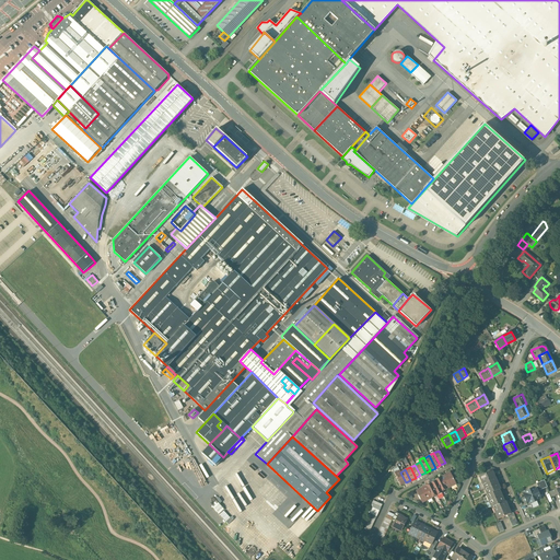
[(400,473),(399,470),(395,473),(400,486),(406,482),(400,473)]
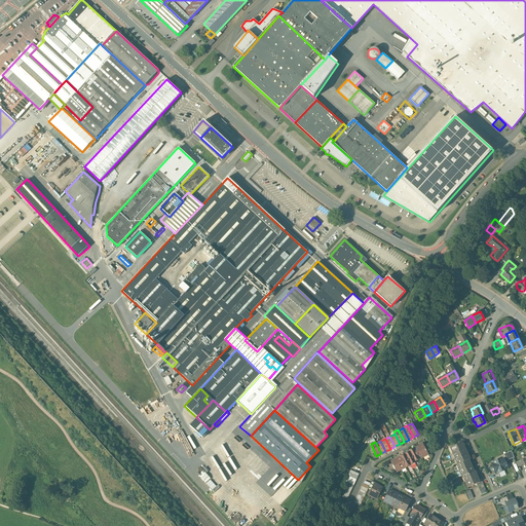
[(464,448),(462,443),(452,447),(454,453),(464,448)]
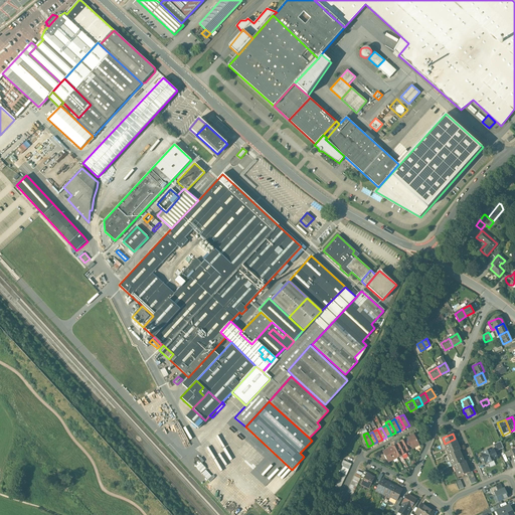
[(419,446),(413,435),(409,437),(414,448),(419,446)]
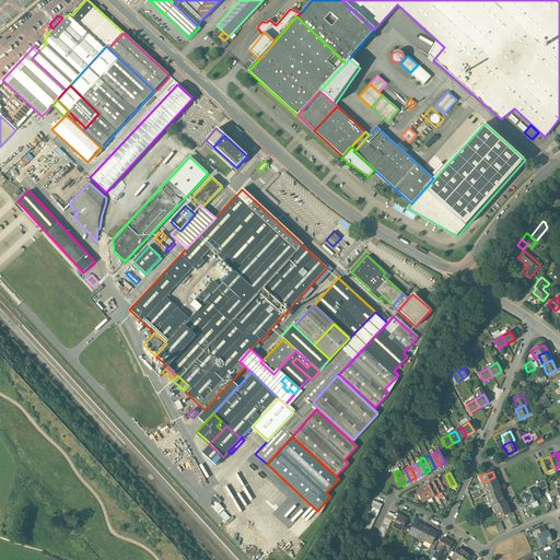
[(451,487),(445,475),(440,477),(446,490),(451,487)]
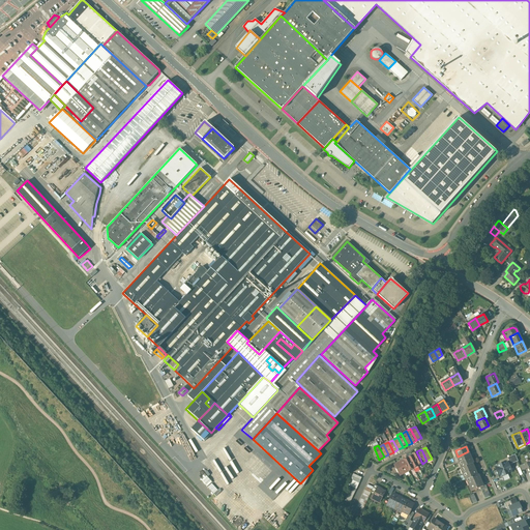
[(422,464),(416,451),(412,454),(417,466),(422,464)]
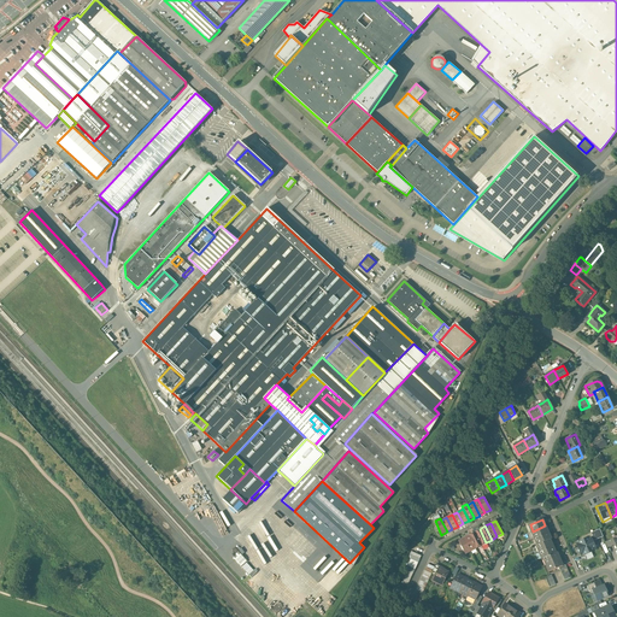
[(545,526),(533,532),(536,538),(548,533),(545,526)]
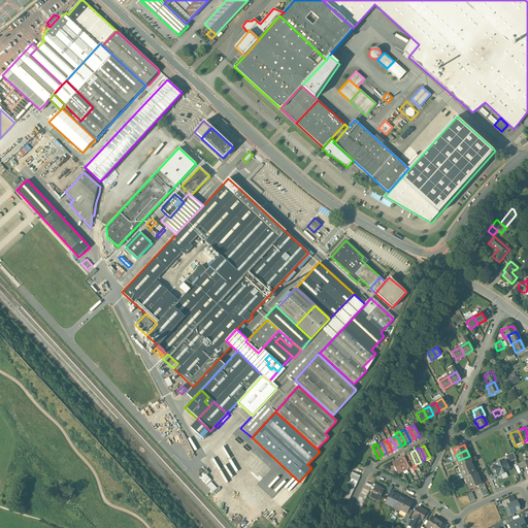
[(416,464),(410,453),(410,454),(406,456),(411,467),(417,465),(416,464)]
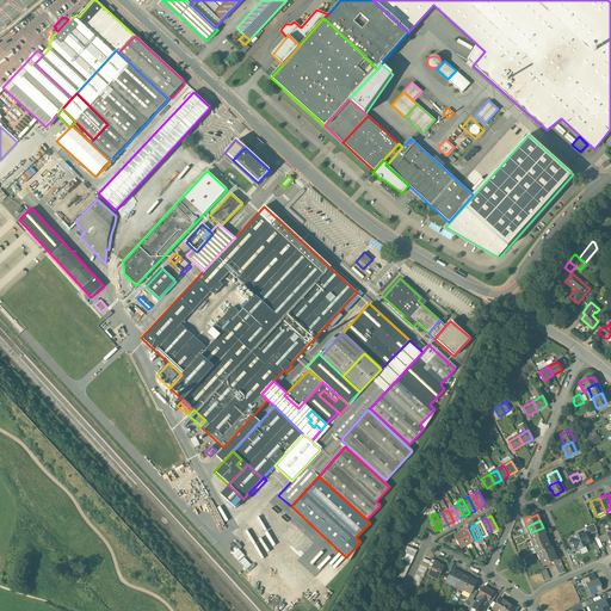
[(593,525),(585,529),(586,532),(587,537),(597,534),(593,525)]
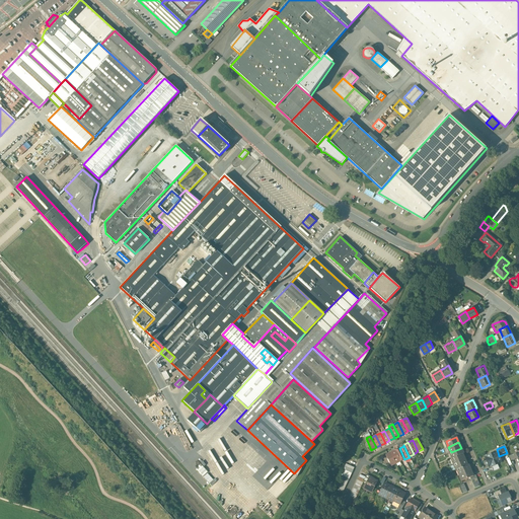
[(404,459),(399,448),(394,450),(400,461),(404,459)]
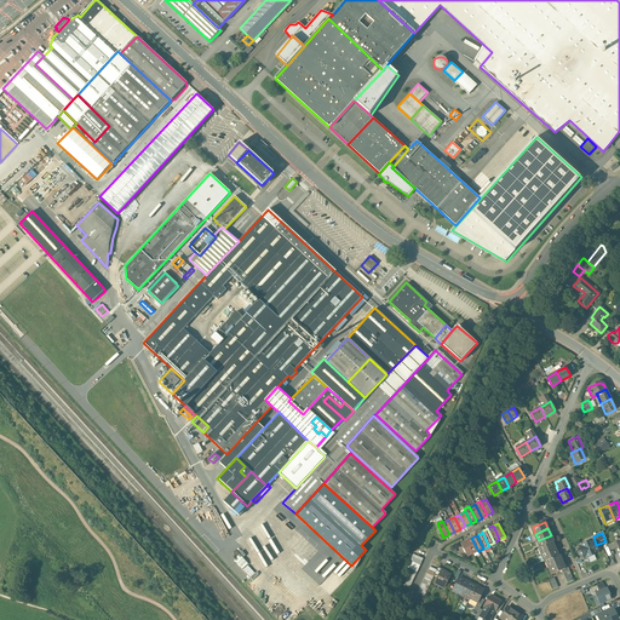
[(551,535),(539,540),(541,547),(552,543),(554,541),(551,535)]
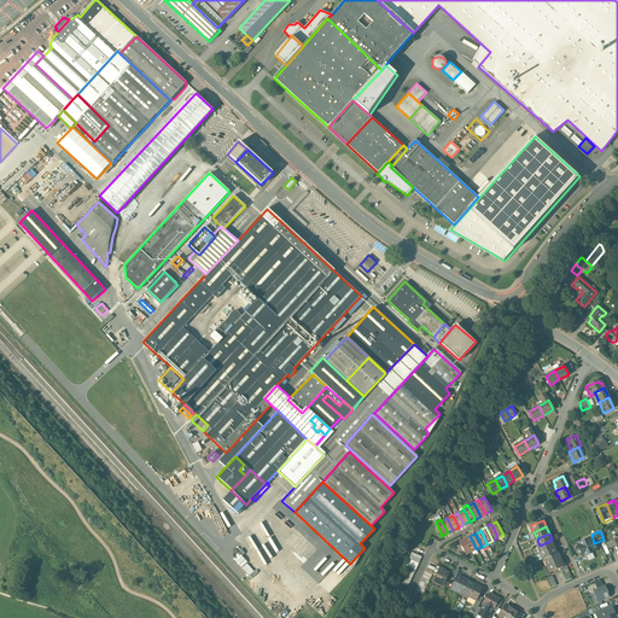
[(477,549),(470,536),(465,540),(471,553),(477,549)]
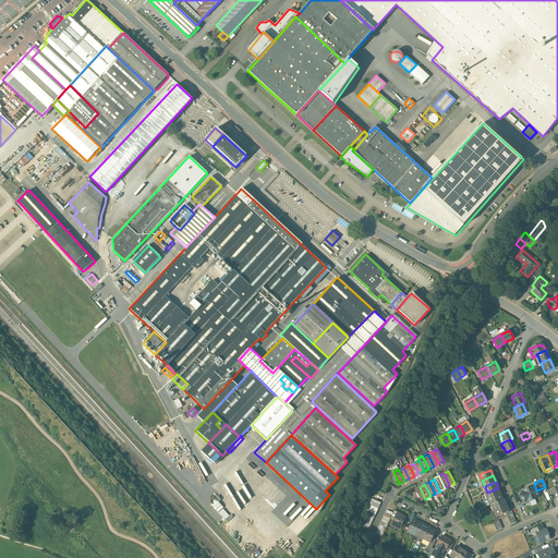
[(534,486),(520,493),(524,505),(540,499),(534,486)]
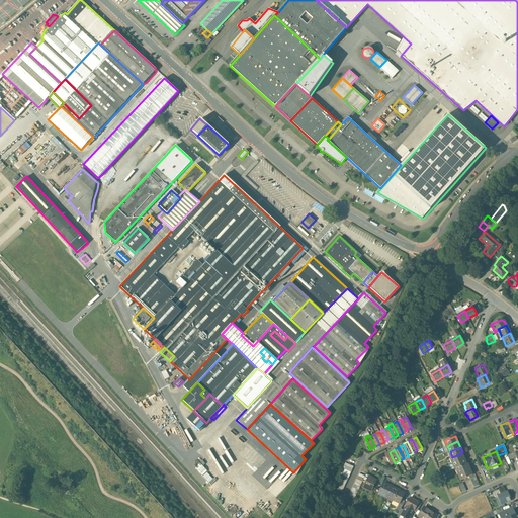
[(395,463),(390,452),(384,454),(391,465),(395,463)]
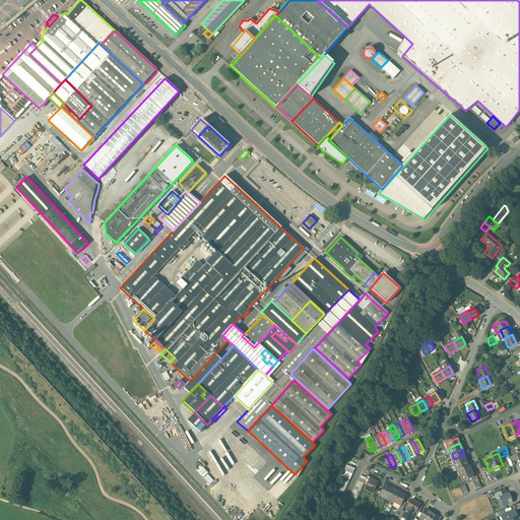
[(454,459),(453,459),(455,465),(465,460),(463,455),(454,459)]
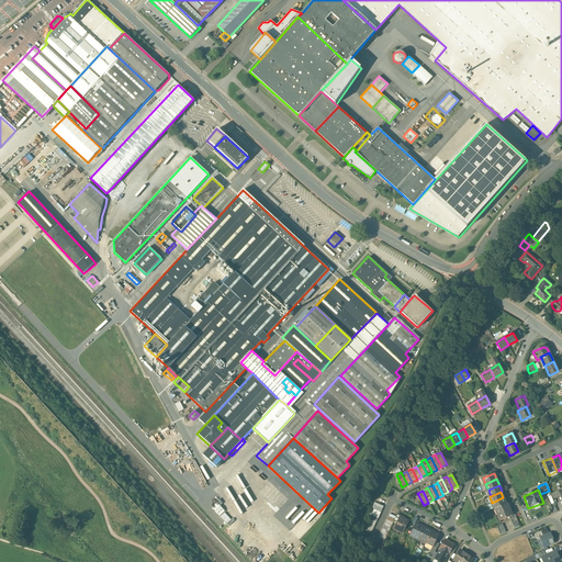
[(503,497),(492,503),(495,508),(496,508),(506,504),(503,497)]
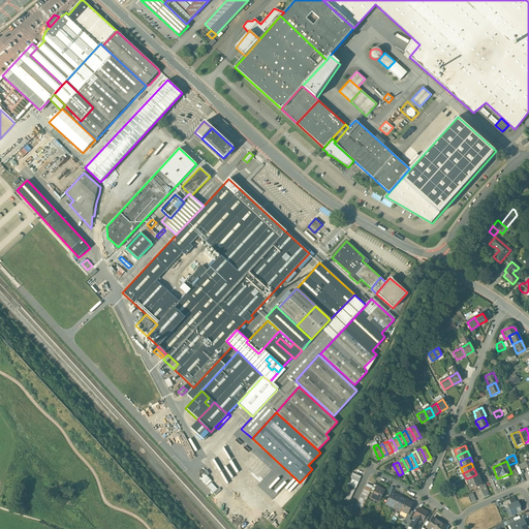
[(476,474),(467,478),(469,484),(479,479),(477,473),(476,474)]
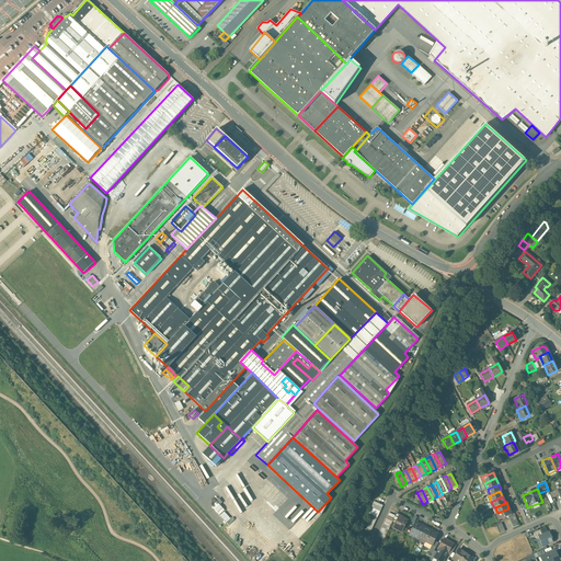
[(219,503),(215,507),(229,525),(235,521),(219,503)]
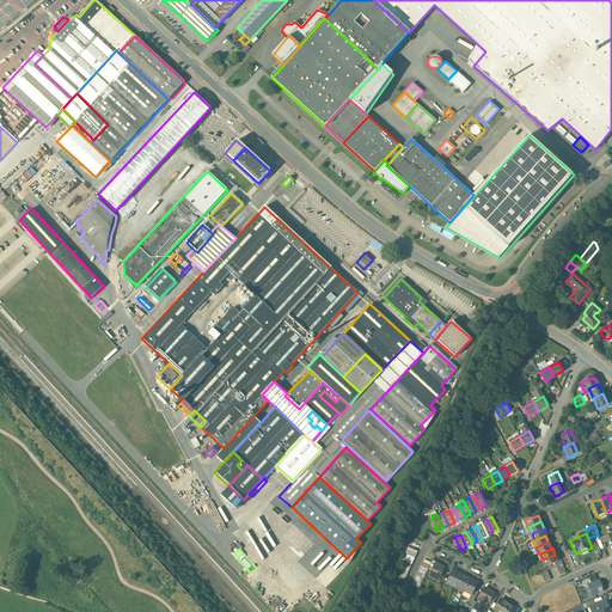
[(555,555),(543,560),(546,567),(555,563),(558,562),(555,555)]
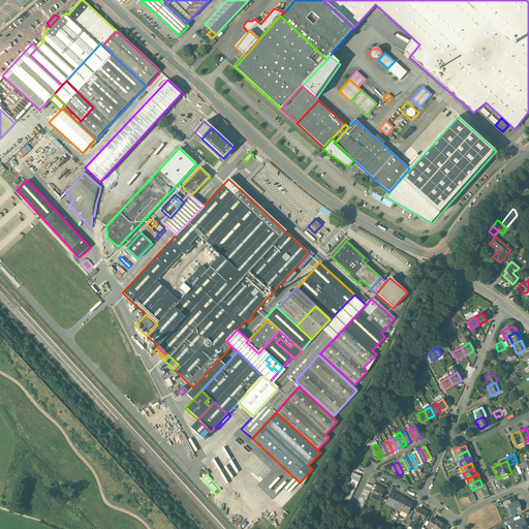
[(377,487),(376,487),(374,491),(375,494),(372,498),(378,502),(384,491),(377,487)]
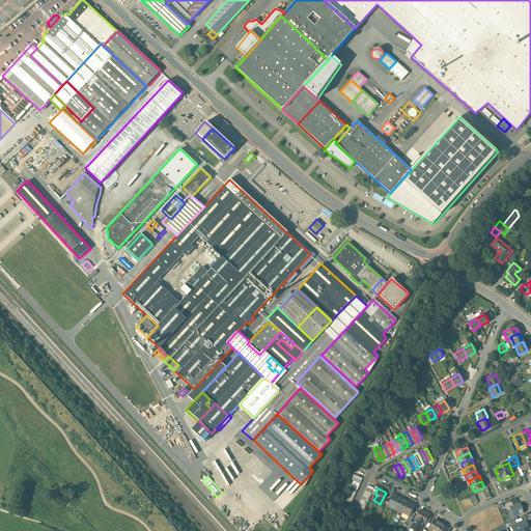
[(487,488),(482,492),(485,499),(492,497),(487,488)]
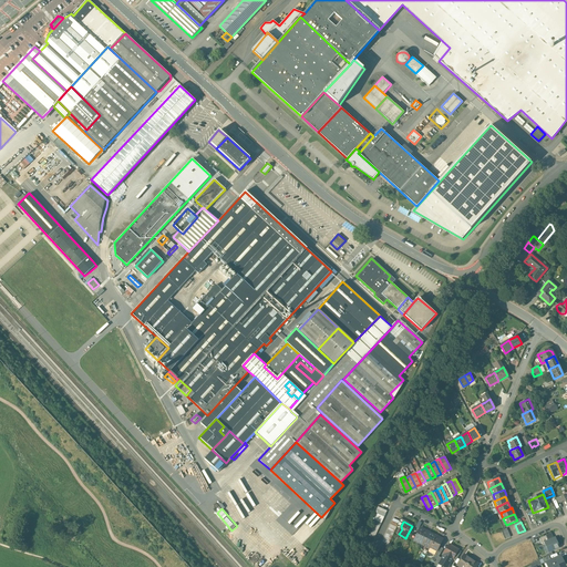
[(374,524),(369,536),(374,538),(380,526),(374,524)]
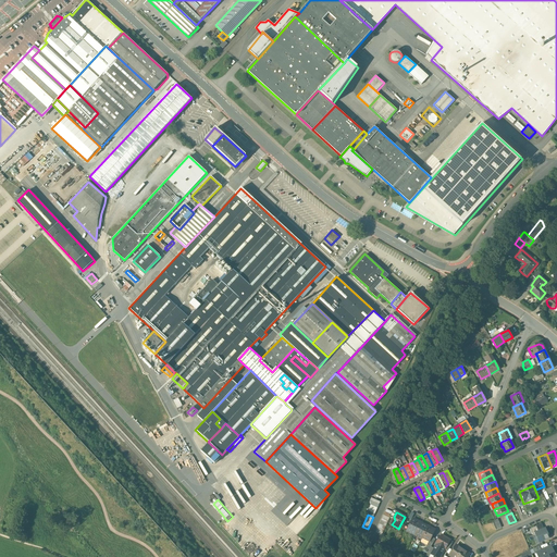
[(428,527),(412,519),(407,531),(410,533),(410,532),(415,534),(422,537),(428,527)]
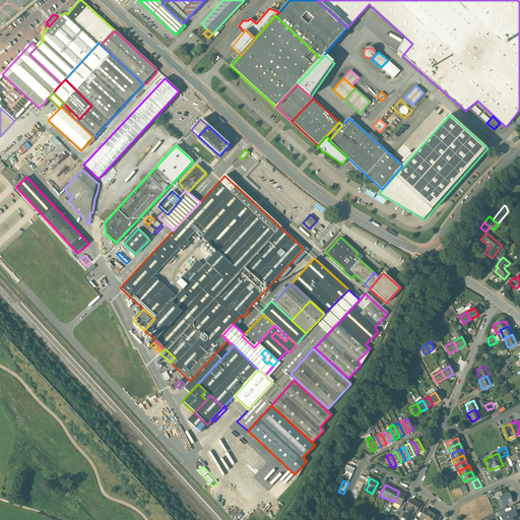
[(464,484),(459,486),(462,495),(468,493),(464,484)]
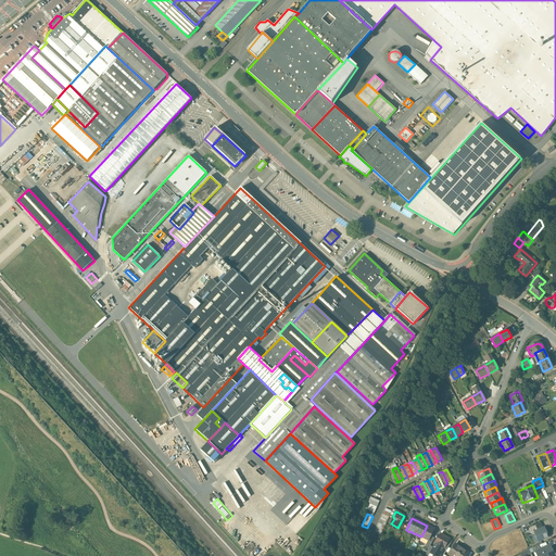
[(427,526),(421,536),(421,538),(428,541),(433,529),(427,526)]
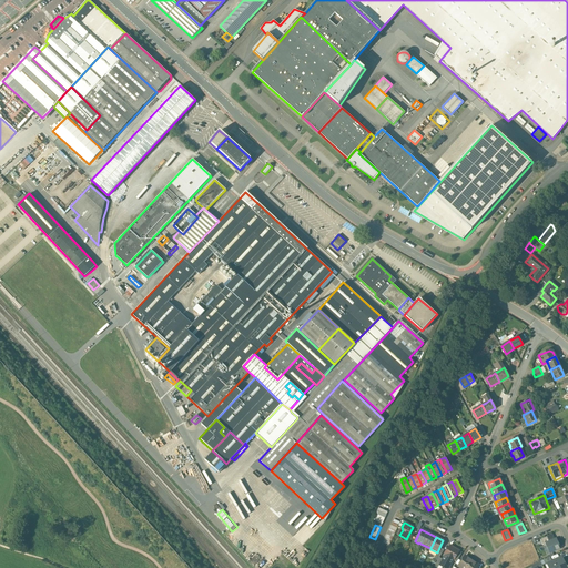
[(549,541),(546,544),(549,553),(560,548),(556,538),(549,541)]
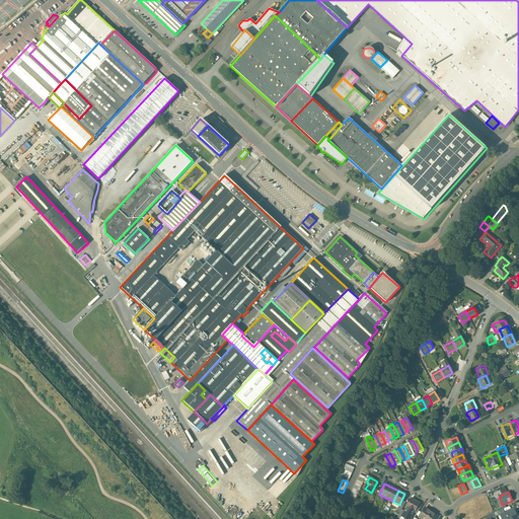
[(410,518),(420,503),(412,499),(401,517),(404,518),(410,518)]
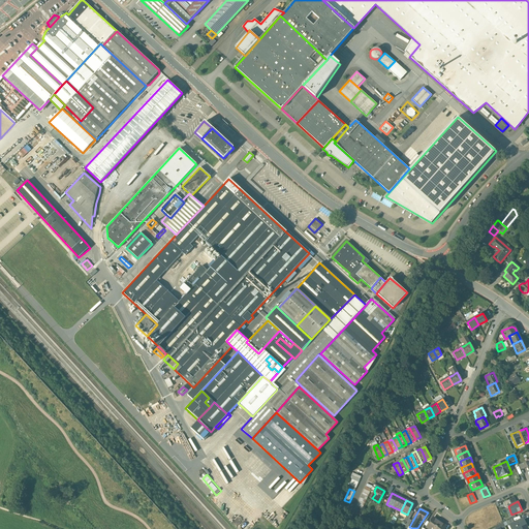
[(443,528),(446,527),(433,518),(426,527),(429,528),(443,528)]
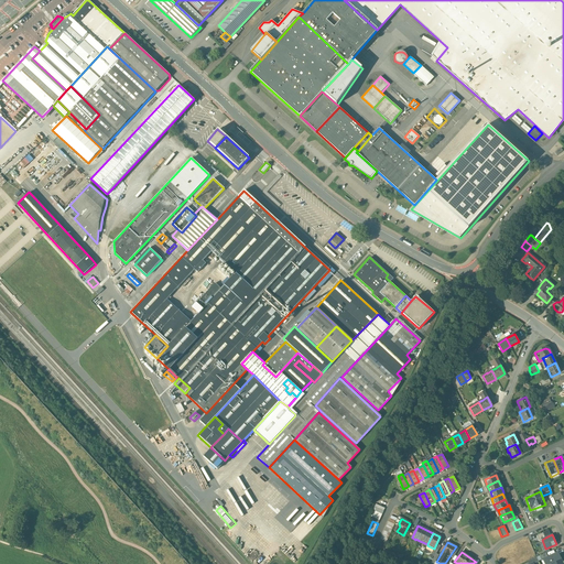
[(562,563),(559,553),(548,557),(548,559),(544,560),(545,563),(562,563)]
